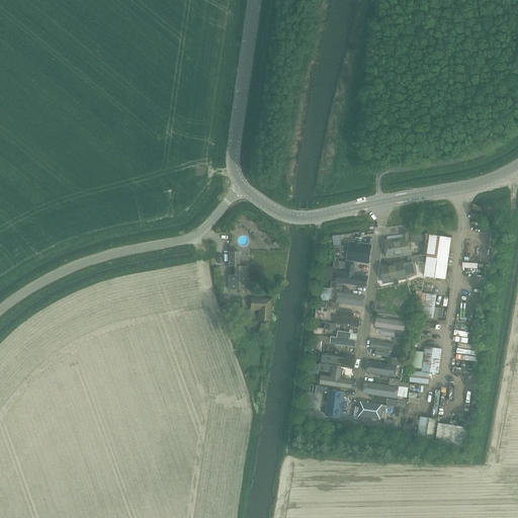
[(419,226),(410,227),(412,235),(420,234),(419,226)]
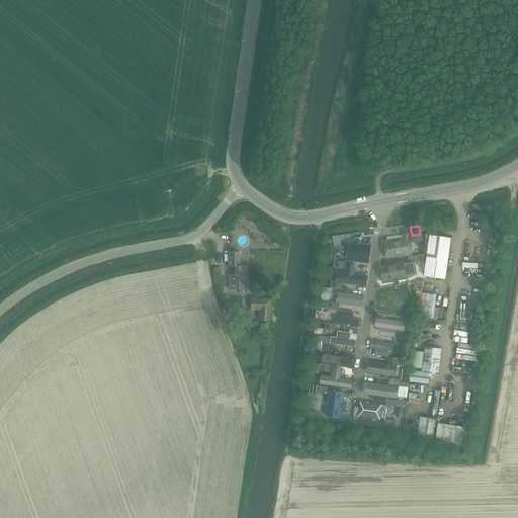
[(413,255),(409,233),(403,233),(403,238),(384,240),(387,259),(413,255)]
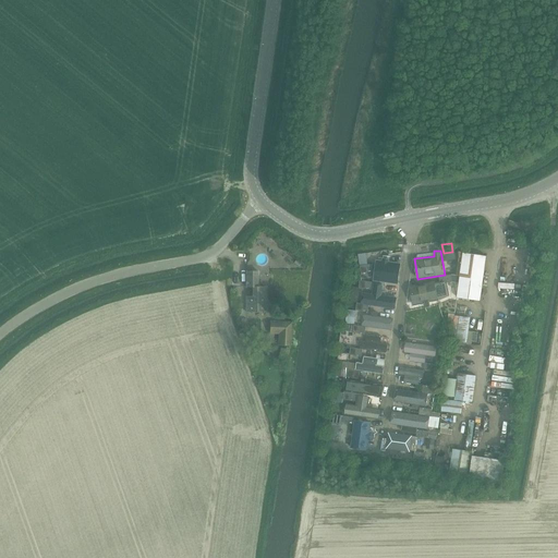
[(455,252),(443,254),(444,262),(452,261),(456,259),(455,252)]
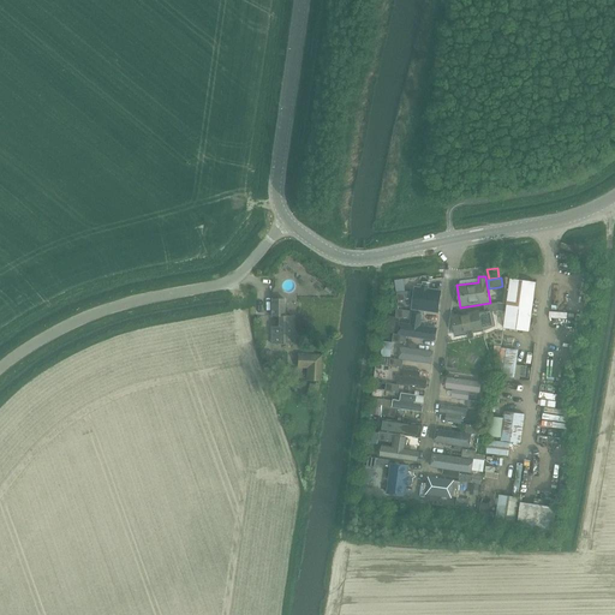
[(499,287),(497,296),(501,297),(501,303),(505,304),(507,304),(511,279),(501,278),(502,286),(499,287)]
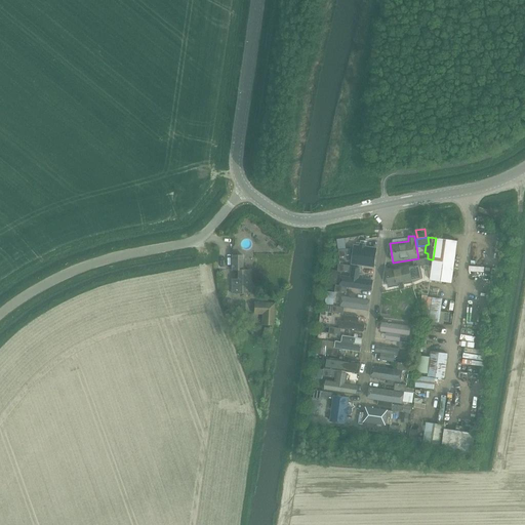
[(426,266),(430,267),(432,267),(430,280),(451,283),(457,241),(436,238),(433,259),(431,259),(428,258),(426,258),(426,266)]
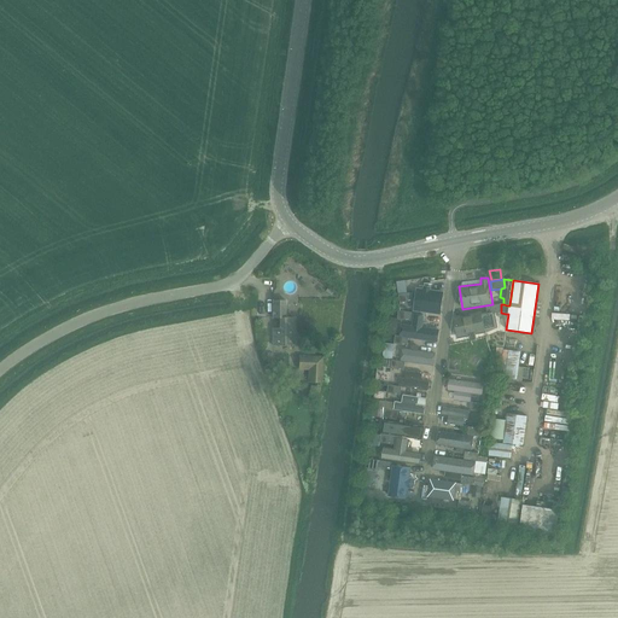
[(414,281),(397,284),(400,295),(415,292),(414,281)]
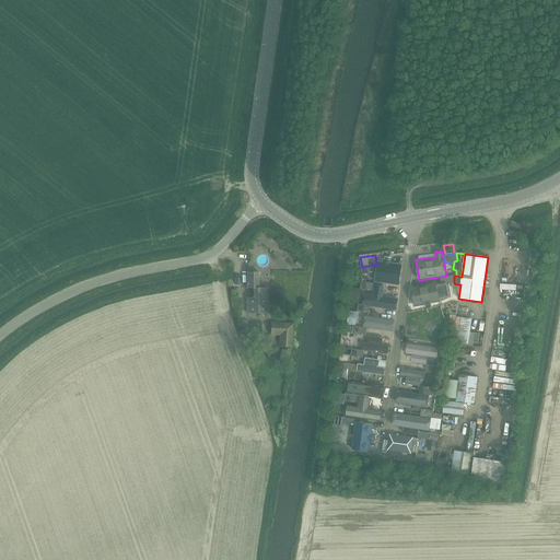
[(362,275),(374,272),(373,266),(361,267),(362,275)]
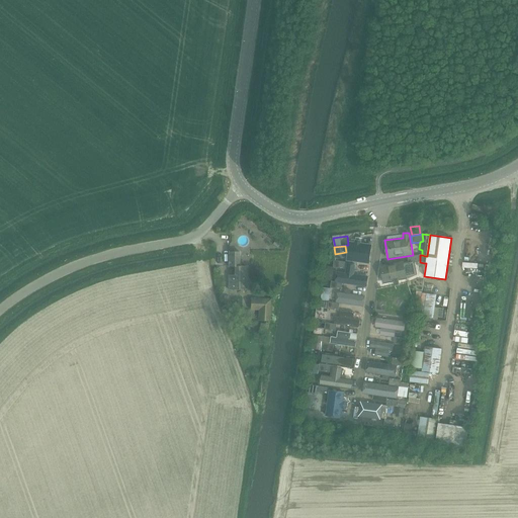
[(229,276),(229,290),(247,290),(247,266),(239,266),(239,252),(229,252),(229,267),(235,267),(235,276),(229,276)]
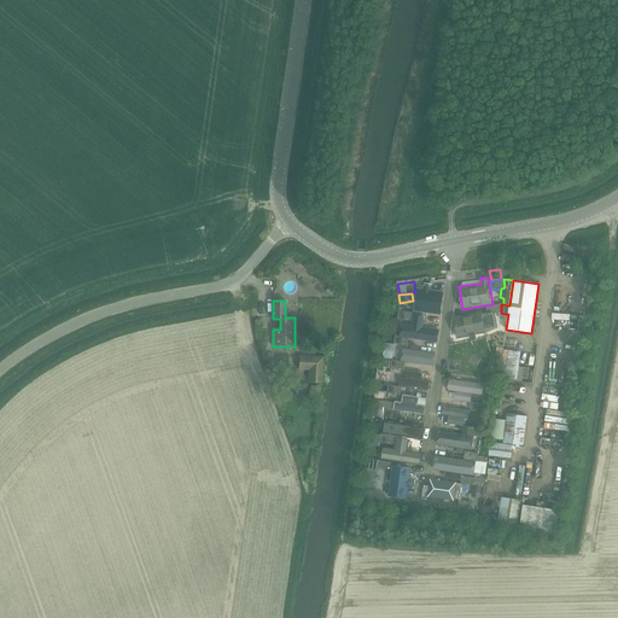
[(500,305),(487,307),(488,315),(494,314),(501,313),(500,305)]
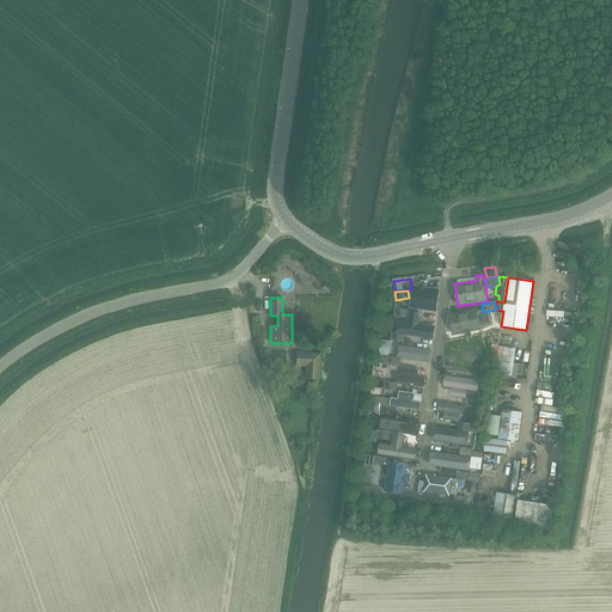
[(407,318),(408,310),(395,308),(393,316),(407,318)]
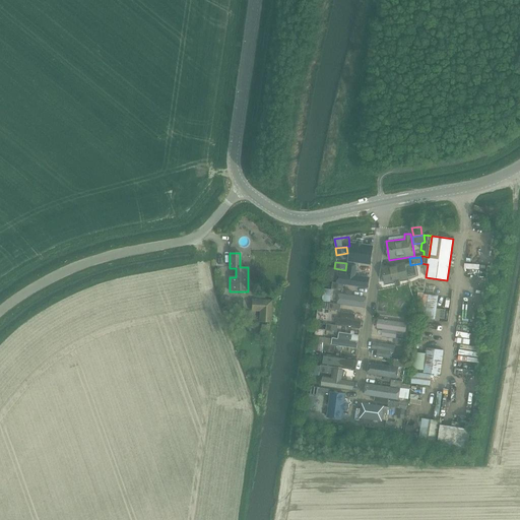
[(338,273),(337,283),(343,284),(369,288),(370,277),(355,275),(358,265),(347,263),(346,274),(338,273)]
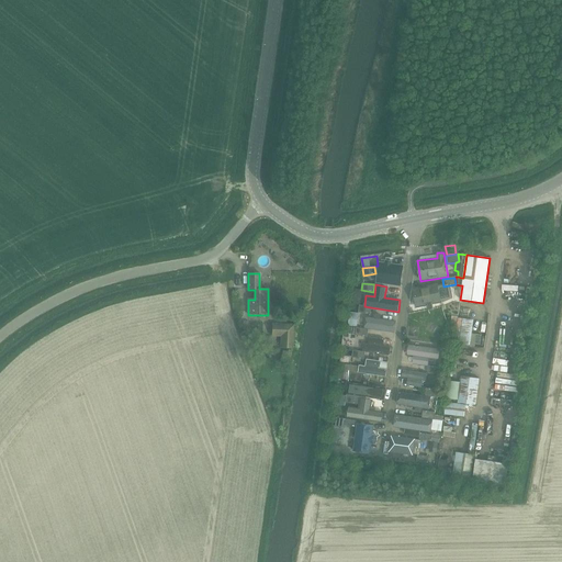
[(449,285),(444,287),(438,288),(438,284),(413,289),(416,308),(428,305),(429,310),(433,310),(433,305),(441,303),(441,300),(451,298),(449,285)]
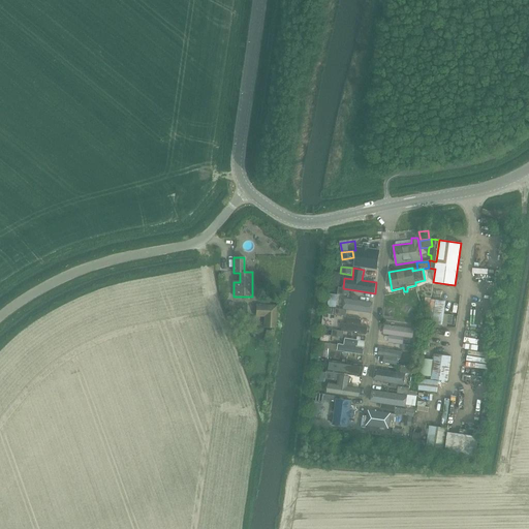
[(349,296),(349,289),(343,288),(338,287),(338,294),(349,296)]
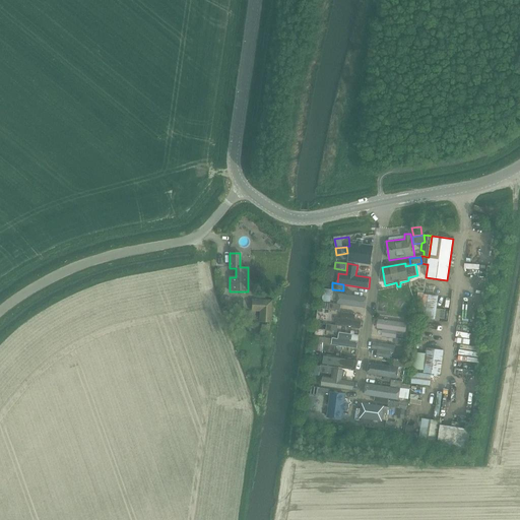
[(332,289),(323,289),(322,302),(331,303),(332,289)]
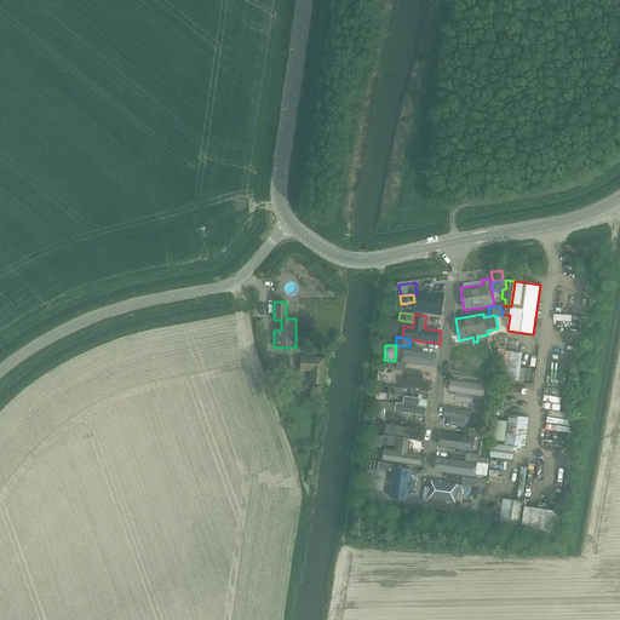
[(402,362),(435,367),(437,354),(420,351),(420,348),(413,346),(413,350),(405,349),(402,362)]
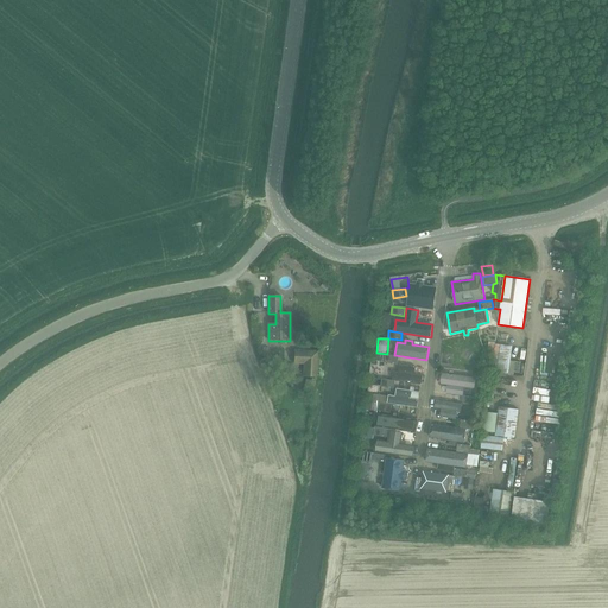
[(318,350),(295,350),(295,361),(306,361),(306,377),(317,377),(318,350)]
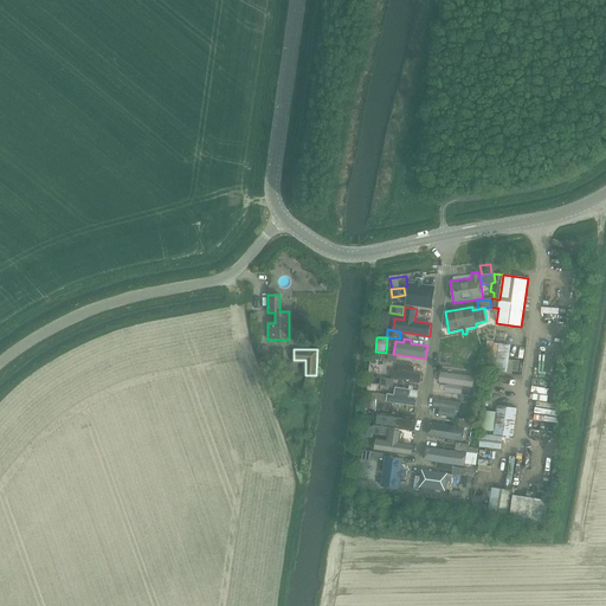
[(397,363),(398,355),(385,354),(384,361),(397,363)]
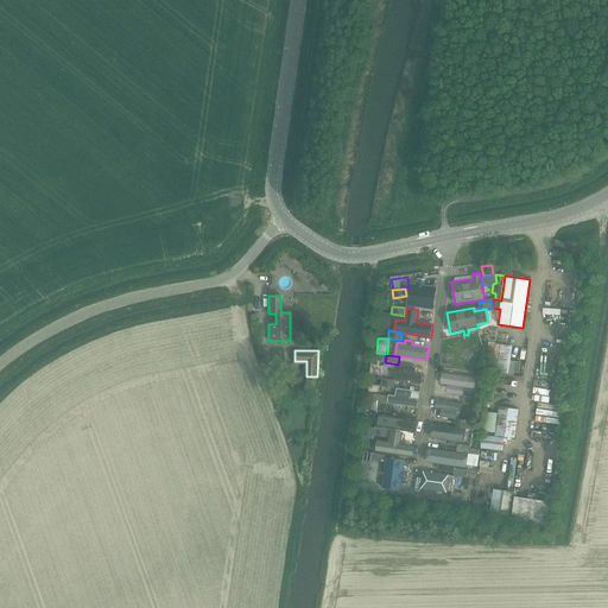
[(399,372),(394,372),(393,380),(422,384),(423,375),(416,374),(416,367),(400,365),(399,372)]
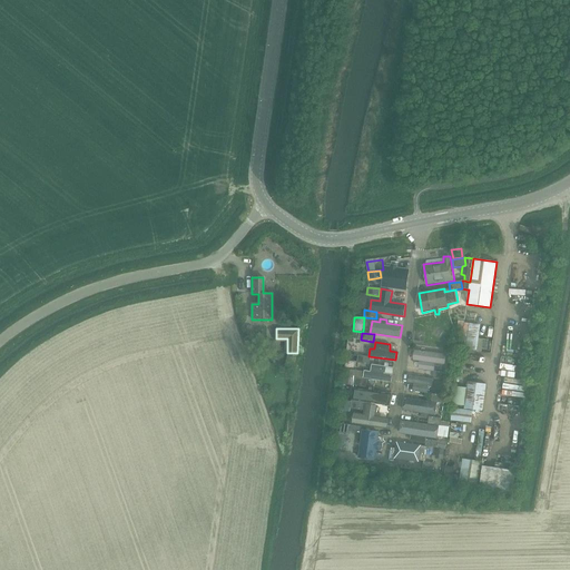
[(419,370),(434,372),(435,369),(442,370),(443,365),(445,365),(446,354),(414,350),(413,361),(420,361),(419,370)]
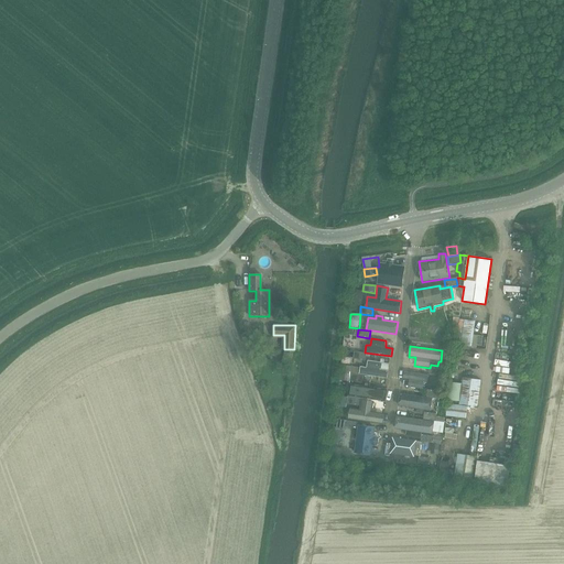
[(366,360),(367,354),(355,351),(354,359),(366,360)]
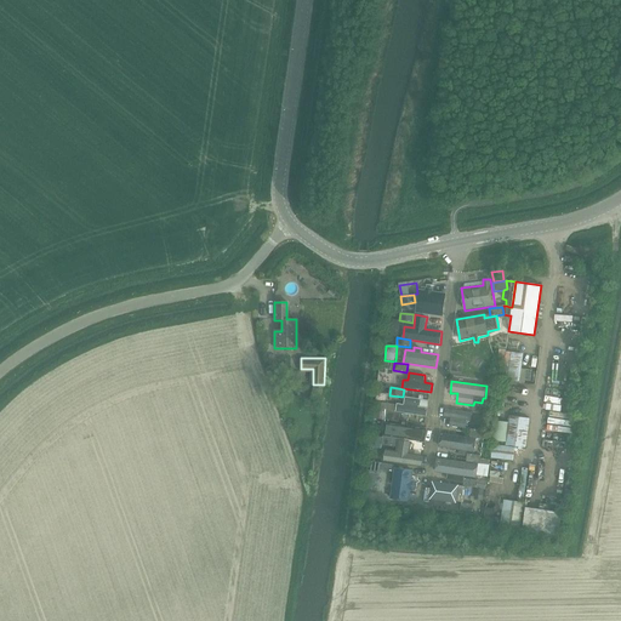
[(312,388),(309,398),(319,402),(323,389),(312,388)]
